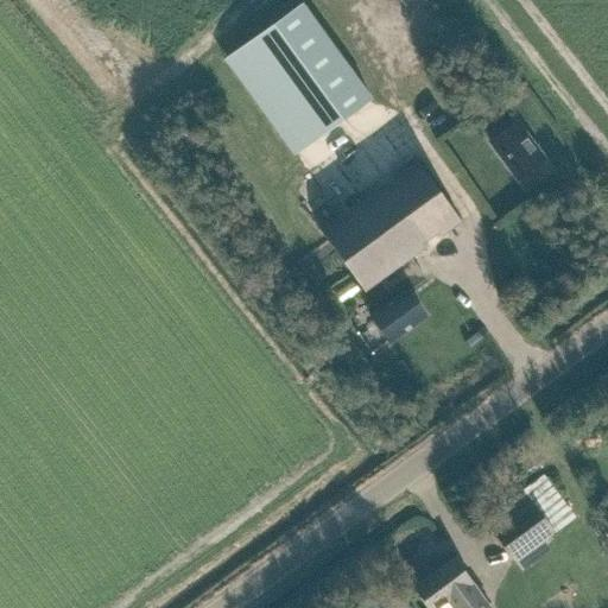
[(371,97),(302,0),(244,42),(312,139),(371,97)]
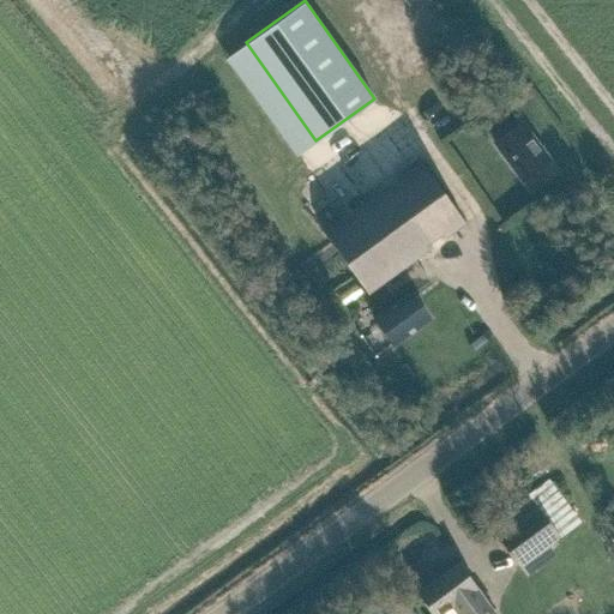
[(494,143),(523,181),(549,161),(522,122),(494,143)]
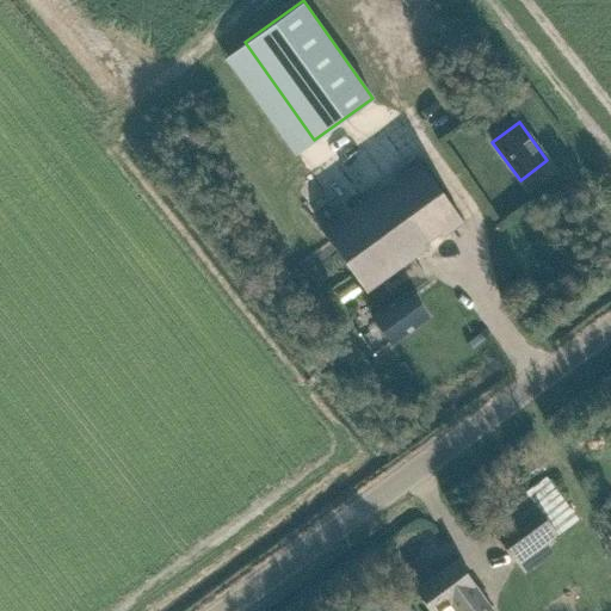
[(407,290),(409,292),(427,279),(412,259),(425,250),(423,246),(439,234),(442,238),(462,223),(417,160),(396,176),(399,180),(383,191),(381,187),(320,232),(366,294),(378,310),(407,290)]
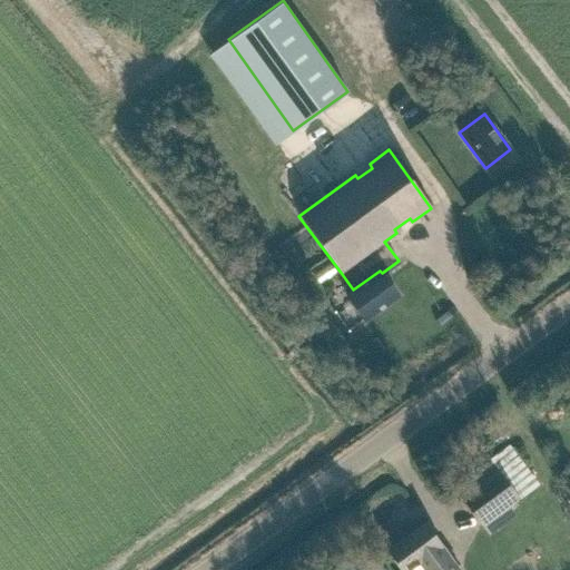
[(380,271),(353,290),(345,295),(364,321),(397,295),(382,273),(380,271)]
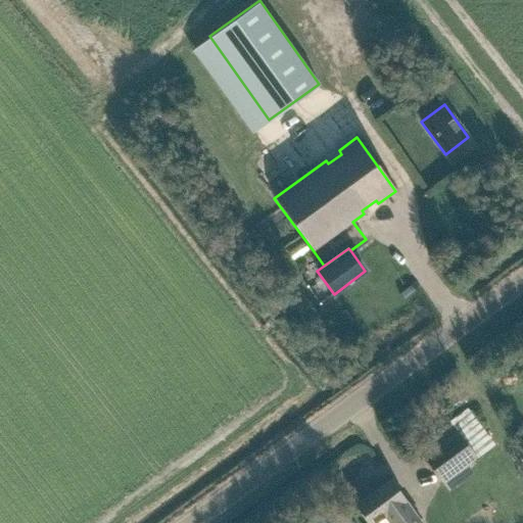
[(465,408),(414,445),(442,483),(477,458),(476,457),(492,444),(465,408)]
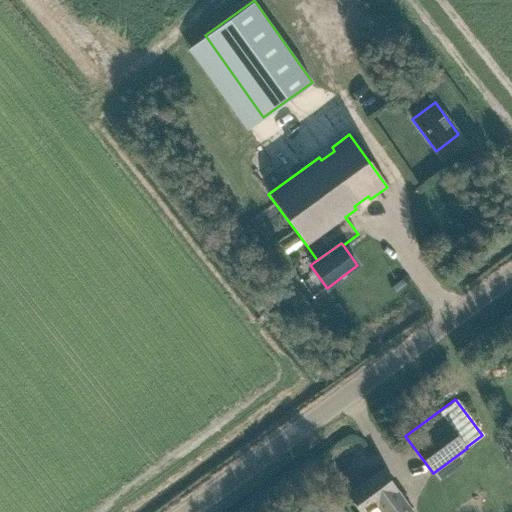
[(380,469),(346,493),(359,511),(362,511),(364,511),(365,511),(408,511),(393,490),(395,489),(380,469)]
